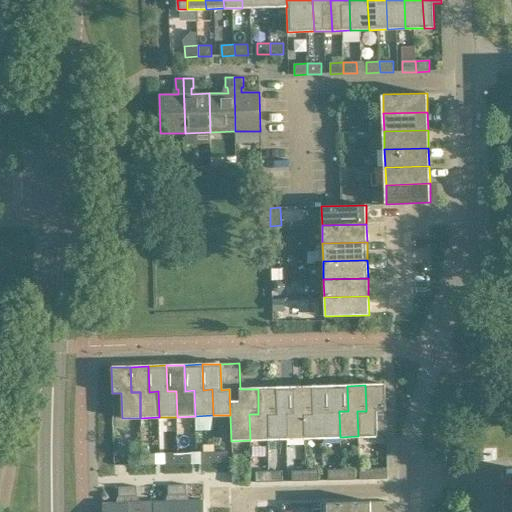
[(385,436),(385,410),(384,385),(365,385),(366,411),(357,411),(358,436),(385,436)]
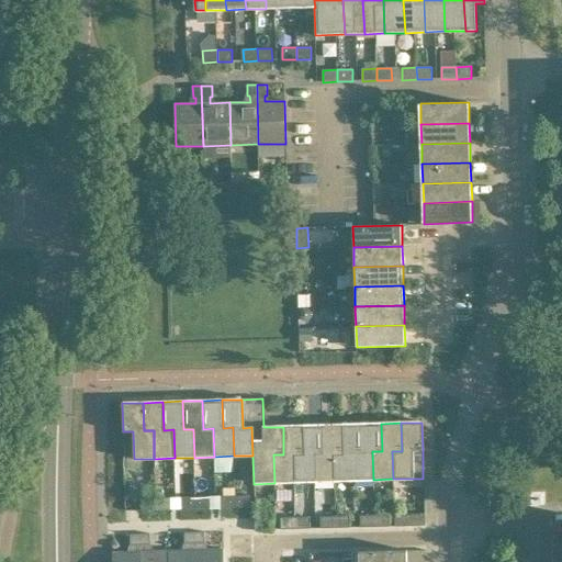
[(362,452),(361,424),(341,425),(343,452),(333,453),(334,481),(353,481),(352,452),(362,452)]
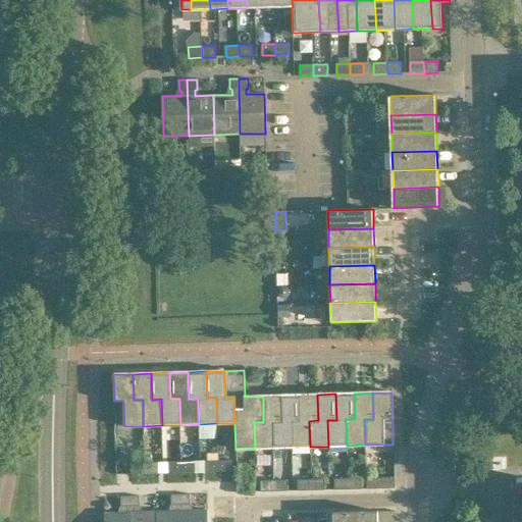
[(355,419),(354,394),(335,394),(336,420),(327,420),(328,447),(347,446),(346,419),(355,419)]
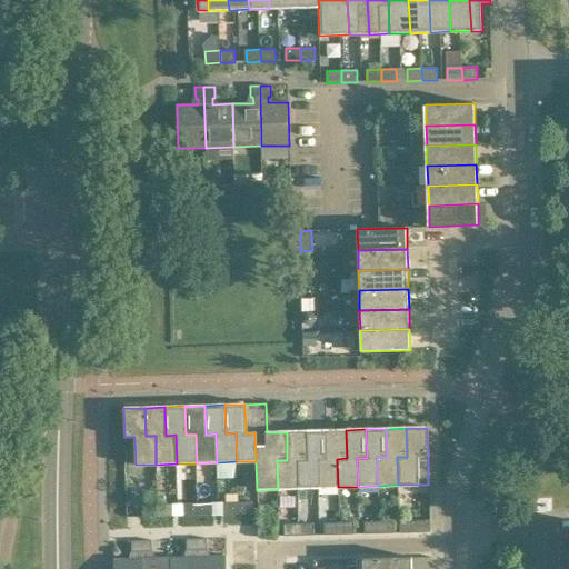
[(347,458),(346,430),(326,431),(327,459),(317,459),(318,488),(338,487),(337,459),(347,458)]
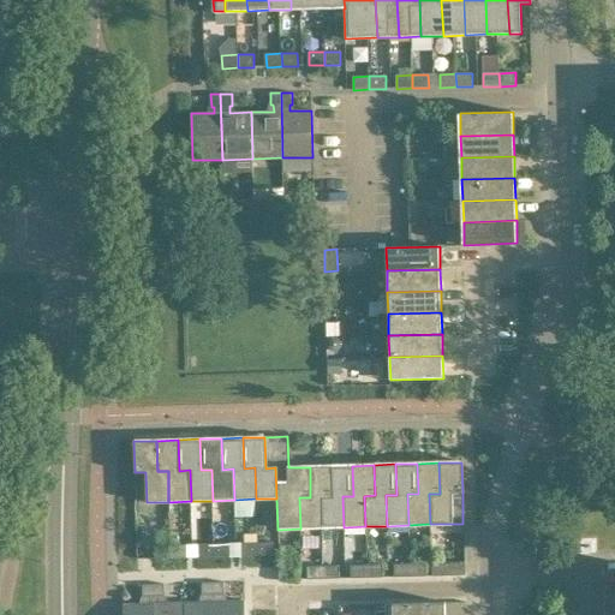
[(332,497),(330,466),(310,467),(310,497),(299,497),(300,529),(322,527),(321,497),(332,497)]
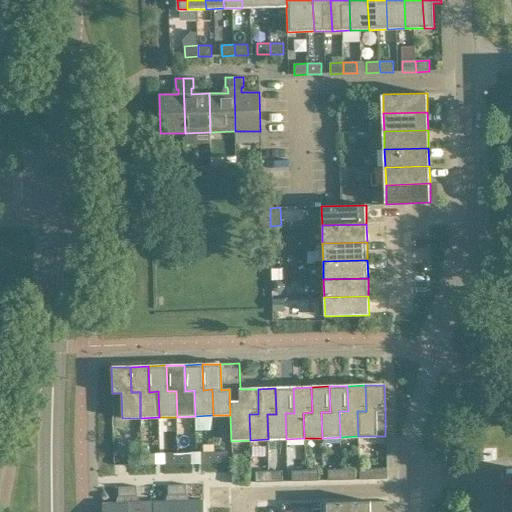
[(294,413),(293,388),(275,388),(276,414),(267,414),(268,439),(286,439),(285,413),(294,413)]
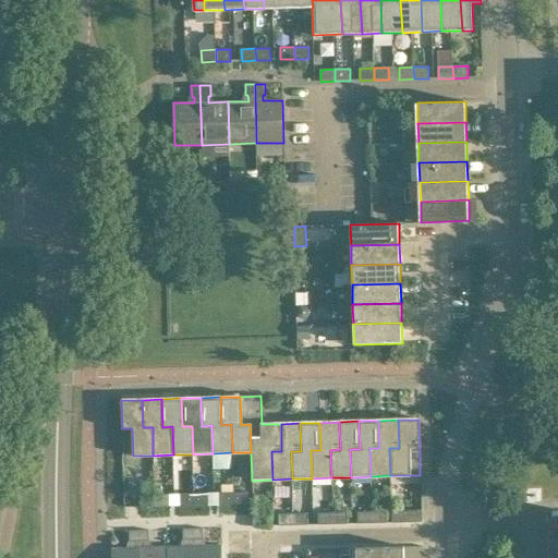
[(233,505),(233,493),(218,493),(218,505),(233,505)]
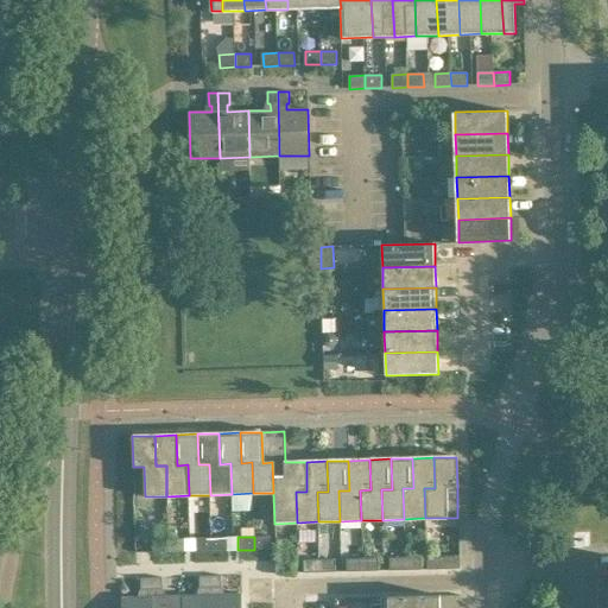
[(268,549),(268,537),(254,537),(254,550),(268,549)]
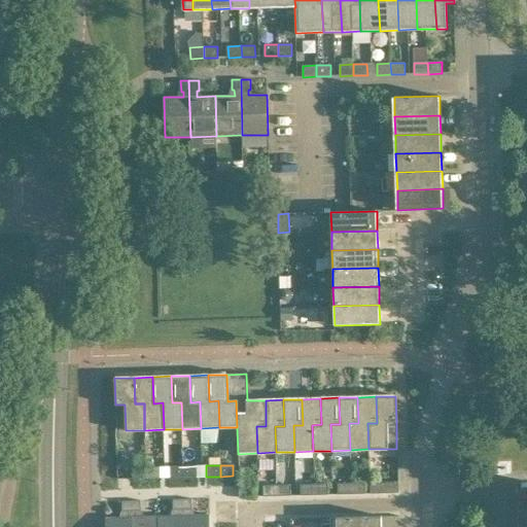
[(183,478),(183,466),(170,467),(170,478),(183,478)]
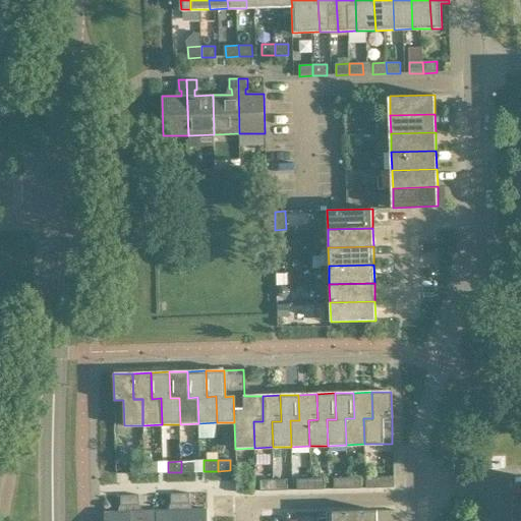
[(193,471),(193,461),(181,461),(181,472),(193,471)]
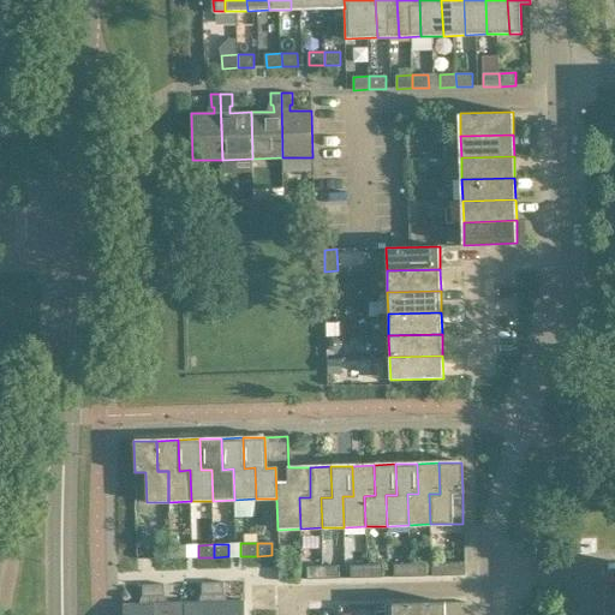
[(171,559),(171,545),(155,547),(155,559),(171,559)]
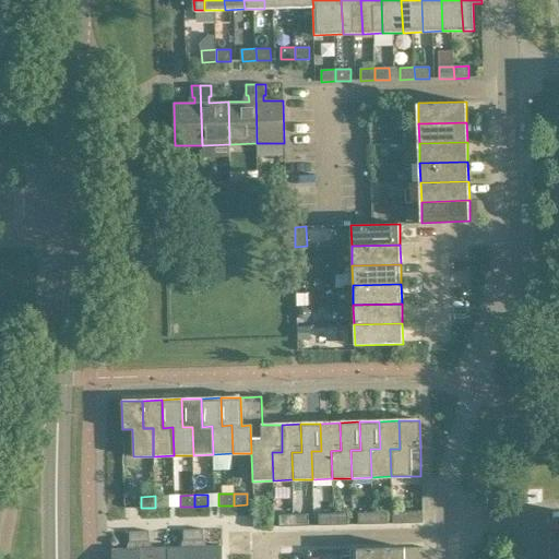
[(169,507),(169,496),(155,496),(155,508),(169,507)]
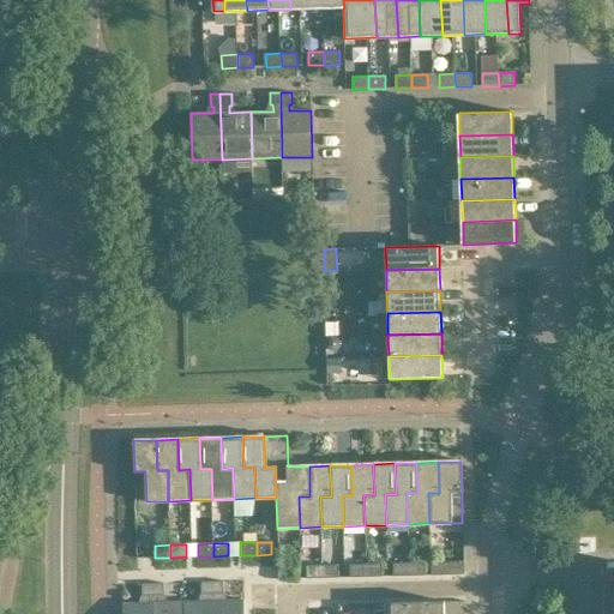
[(463,575),(463,561),(429,563),(429,576),(463,575)]
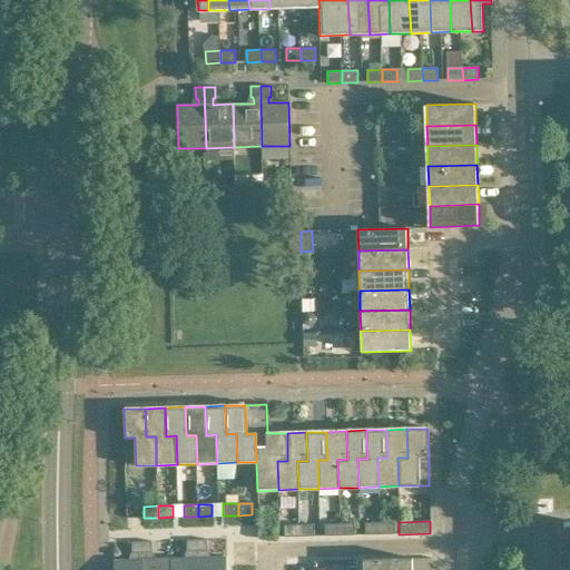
[(380,534),(380,522),(364,522),(364,534),(380,534)]
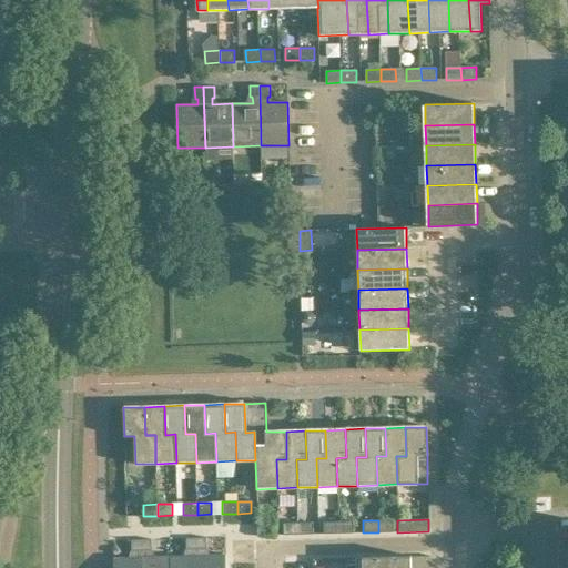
[(392,520),(378,520),(378,533),(393,533),(392,520)]
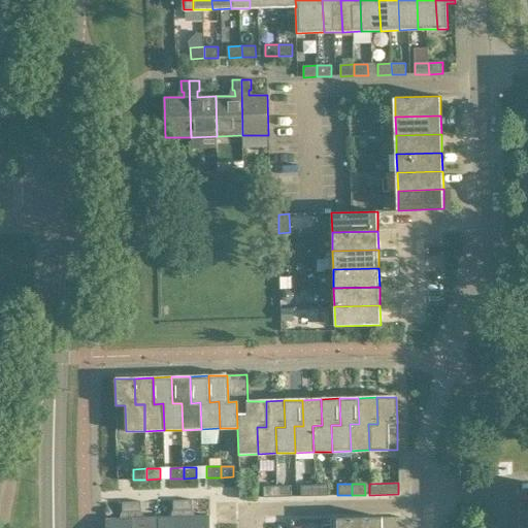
[(315,496),(315,485),(300,485),(300,496),(315,496)]
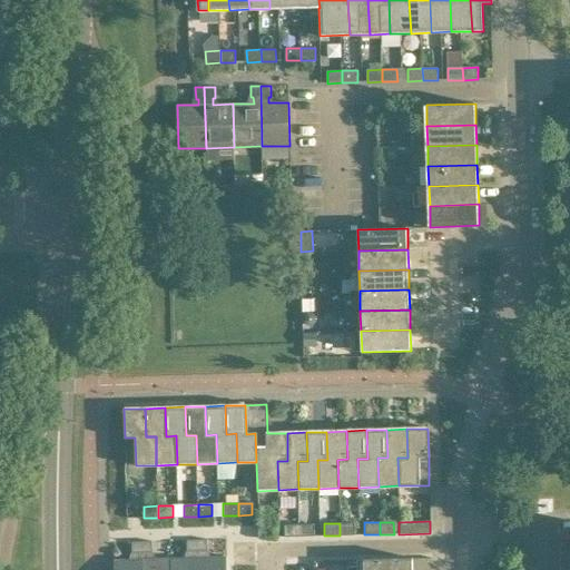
[(353,523),(340,523),(340,536),(354,536),(353,523)]
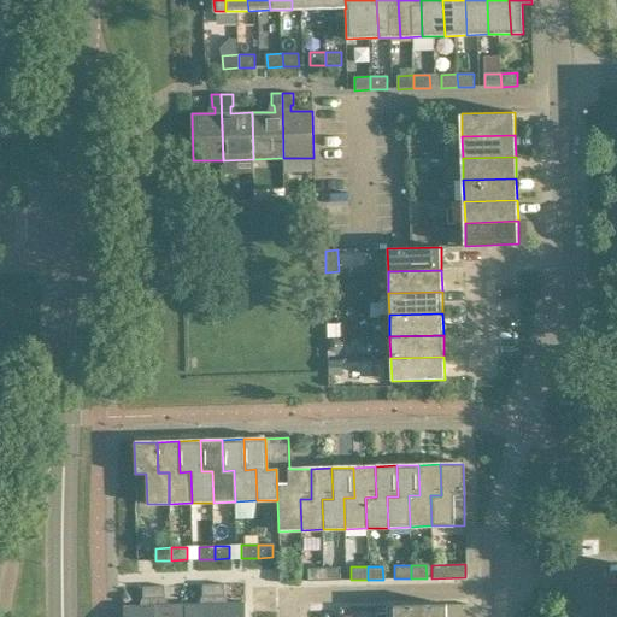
[(324,581),(324,568),(306,568),(307,581),(324,581)]
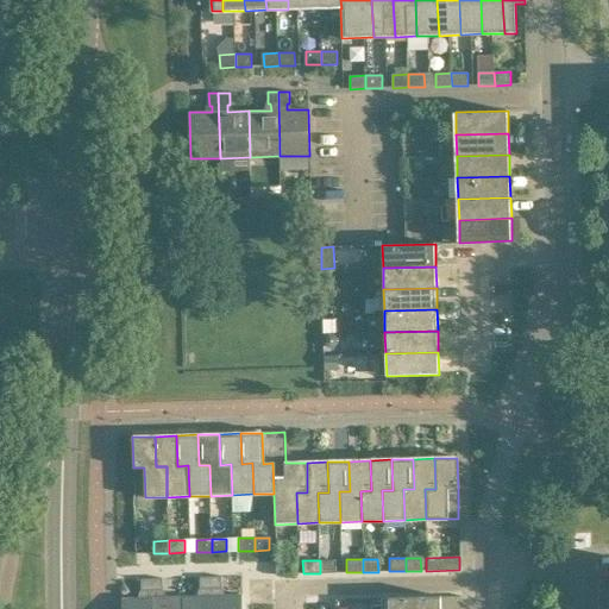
[(334,560),(320,560),(320,573),(336,573),(334,560)]
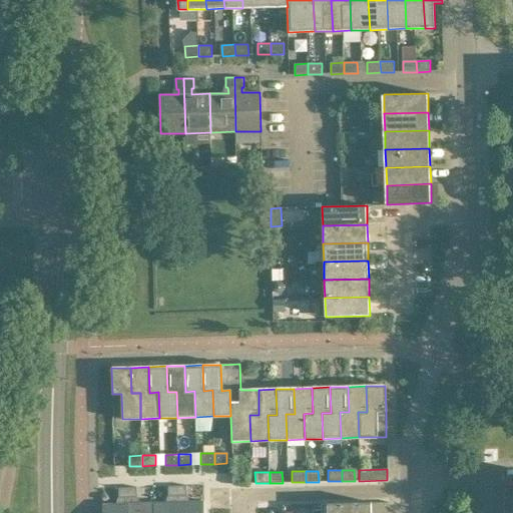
[(245,473),(231,473),(231,484),(246,484),(245,473)]
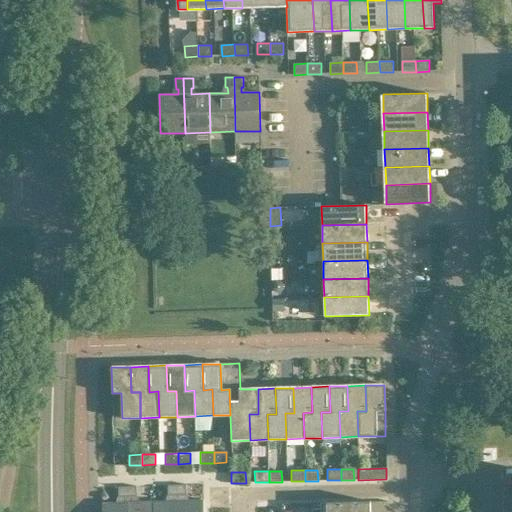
[(177,511),(177,486),(168,486),(168,497),(170,497),(171,502),(153,503),(152,511),(177,511)]
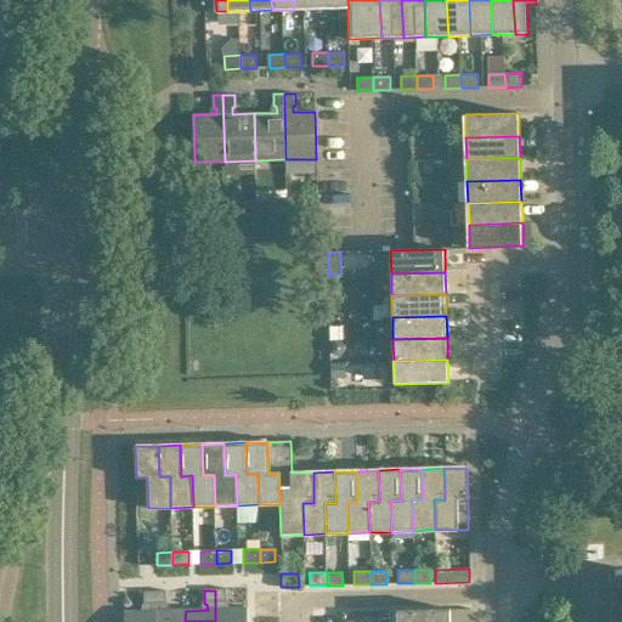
[(246,621),(246,609),(224,610),(224,603),(226,603),(225,591),(215,591),(215,621),(246,621)]
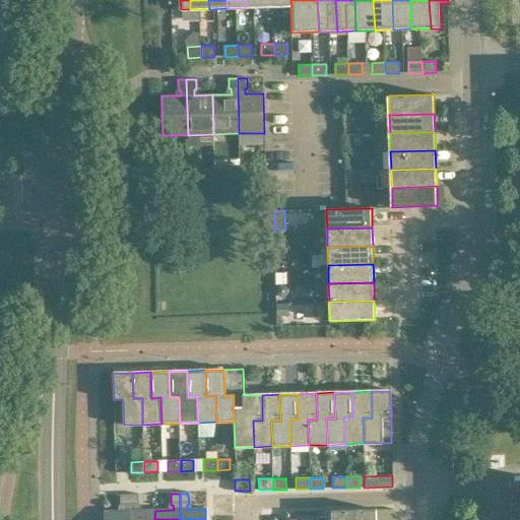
[(123,511),(104,512),(104,519),(129,519),(129,495),(120,496),(120,506),(122,506),(123,511)]
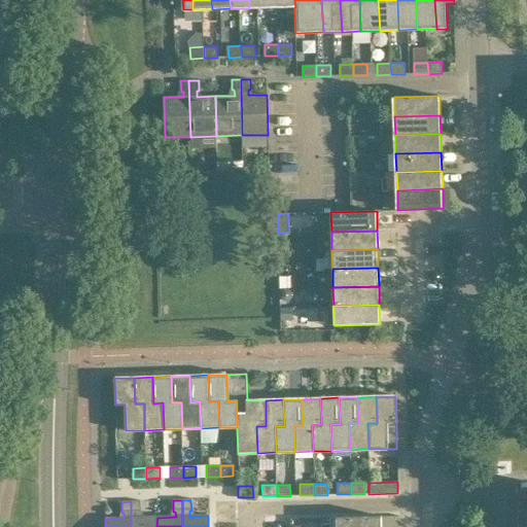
[(141,501),(131,501),(131,526),(156,526),(157,518),(139,518),(138,512),(141,512),(141,501)]
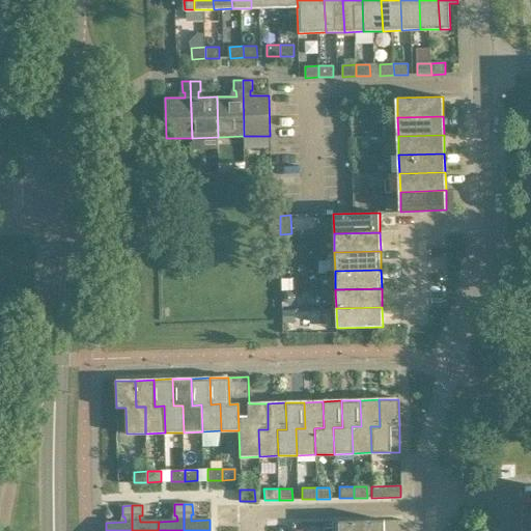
[(383,530),(383,520),(337,522),(337,530),(383,530)]
